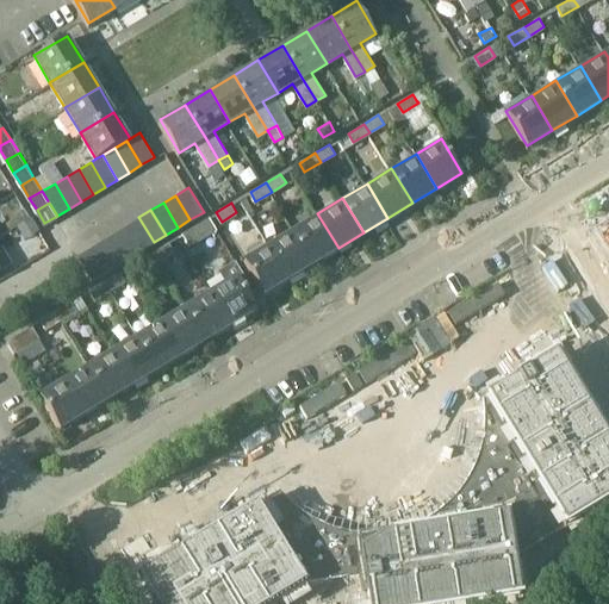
[(315,262),(339,248),(317,213),(293,228),(315,262)]
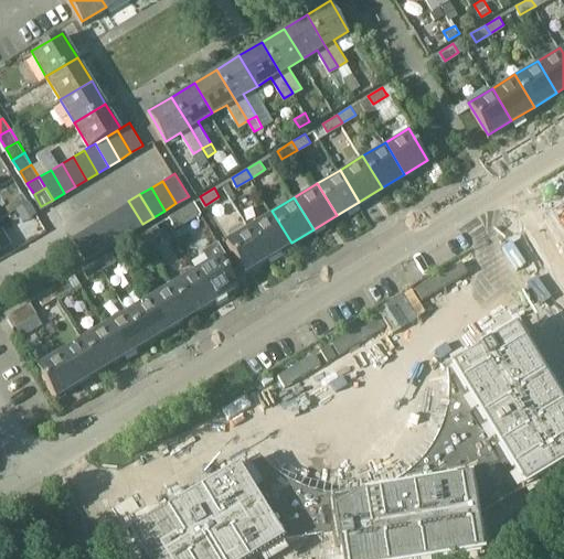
[(24,219),(36,212),(29,199),(17,206),(24,219)]
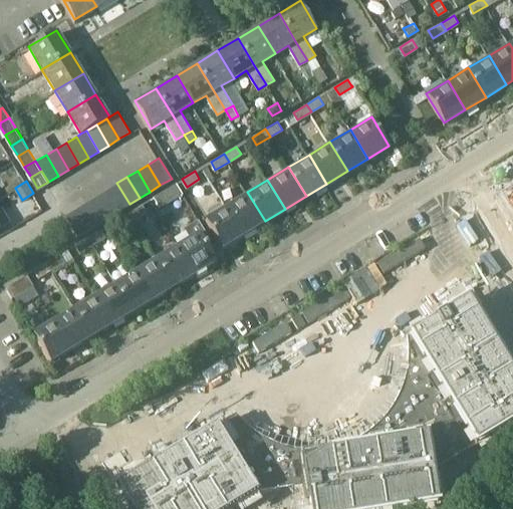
[(183,192),(177,183),(177,181),(154,195),(160,206),(183,192)]
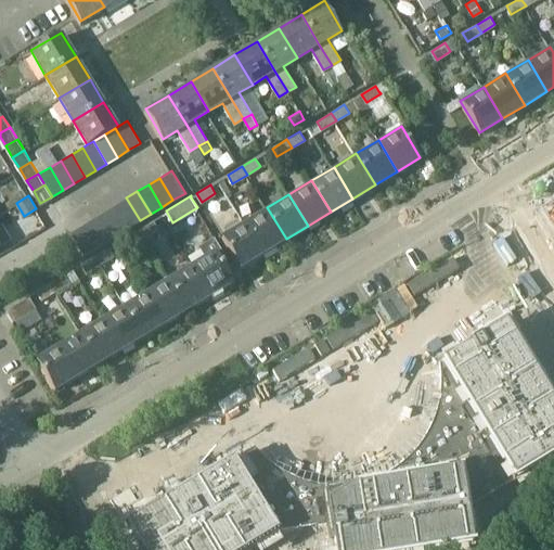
[(140,220),(126,197),(115,205),(128,227),(140,220)]
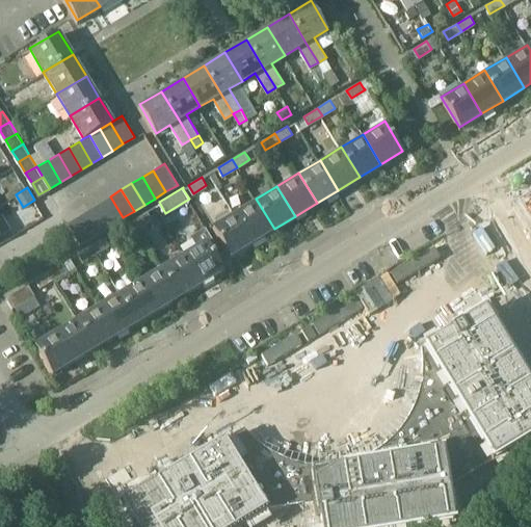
[(123,217),(110,196),(100,203),(112,224),(123,217)]
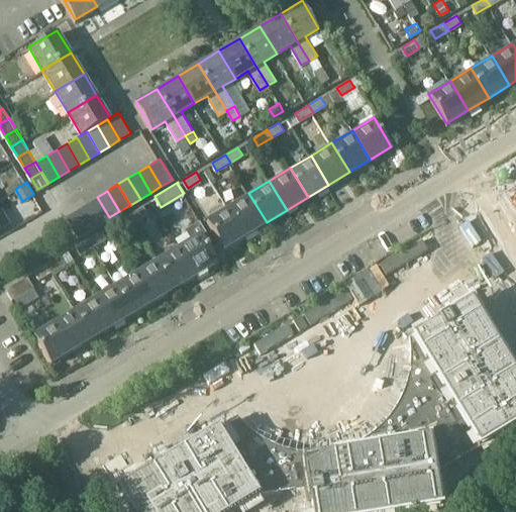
[(267,222),(248,193),(227,205),(245,235),(267,222)]
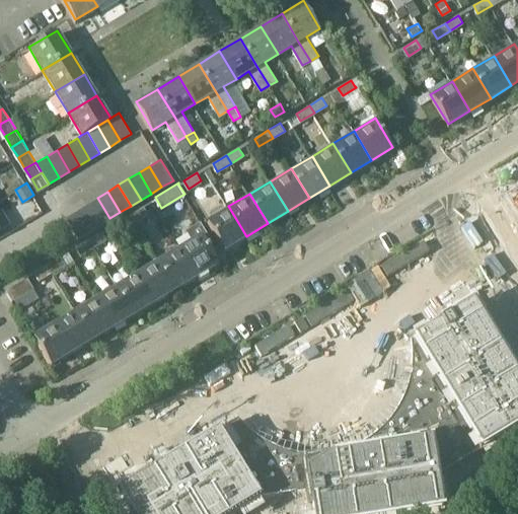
[(97,198),(87,204),(99,225),(109,218),(97,198)]
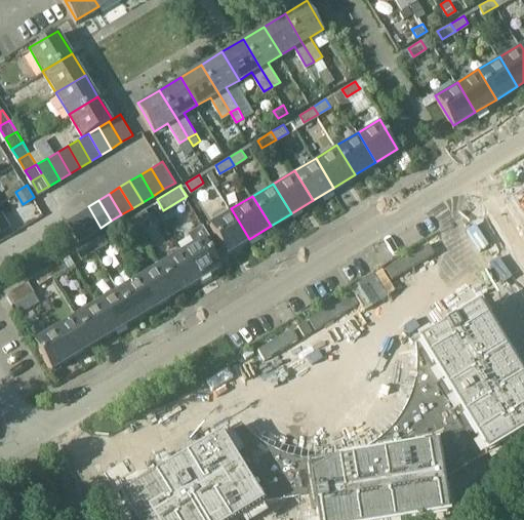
[(88,206),(77,212),(90,234),(101,228),(88,206)]
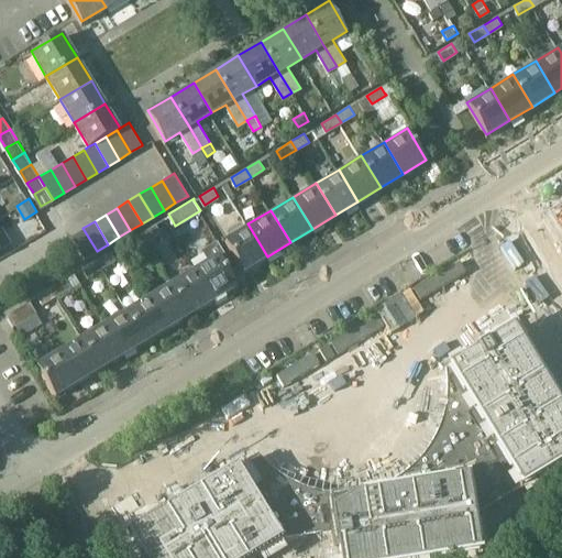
[(161,231),(156,222),(142,231),(147,240),(161,231)]
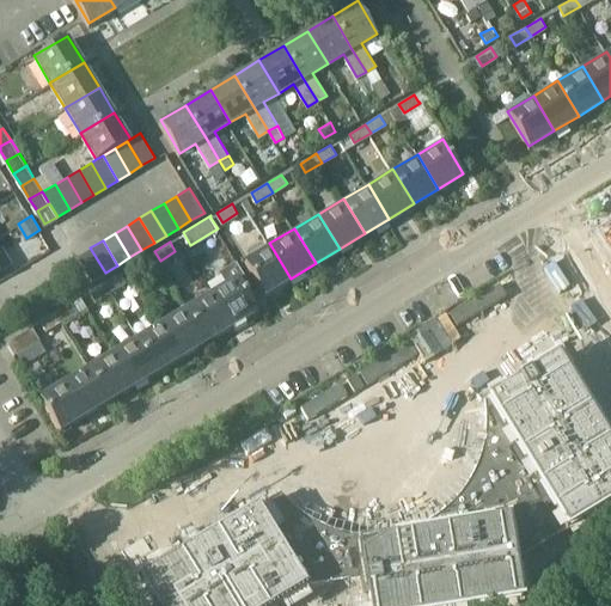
[(266,293),(291,279),(269,243),(244,258),(266,293)]
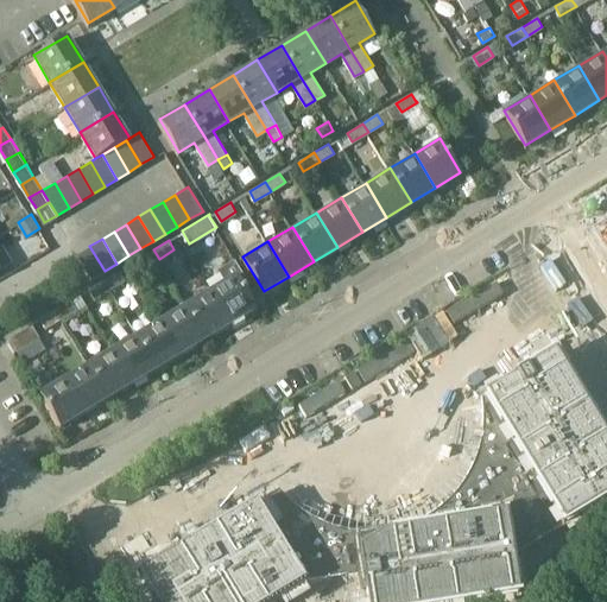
[(105,271),(89,246),(77,253),(92,278),(105,271)]
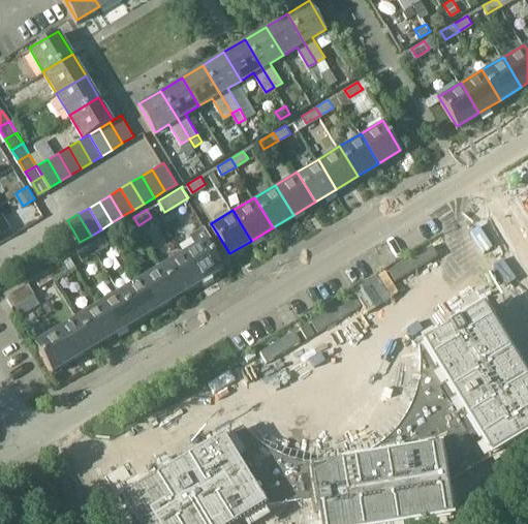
[(133,217),(120,225),(125,233),(138,225),(133,217)]
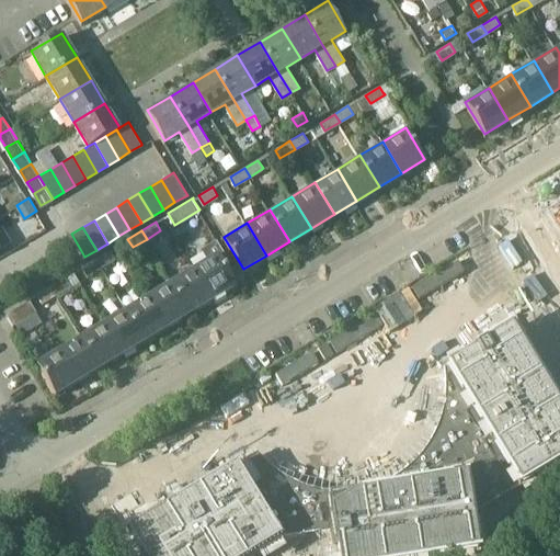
[(213,297),(237,283),(220,257),(226,253),(216,237),(201,247),(207,258),(194,265),(213,297)]
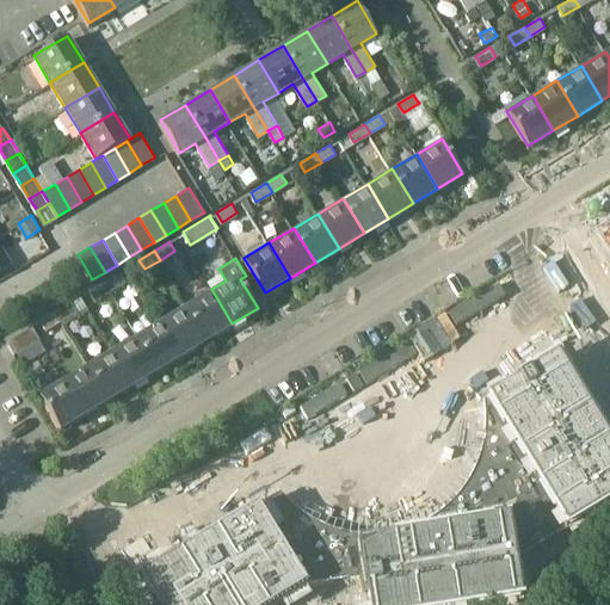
[(105,281),(111,289),(125,281),(121,271),(105,281)]
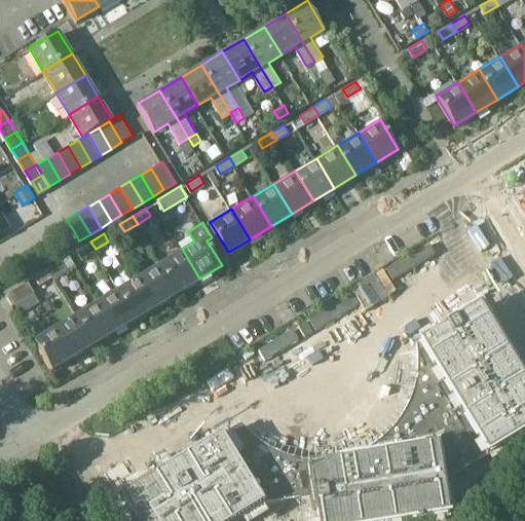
[(90,242),(77,250),(82,257),(96,249),(90,242)]
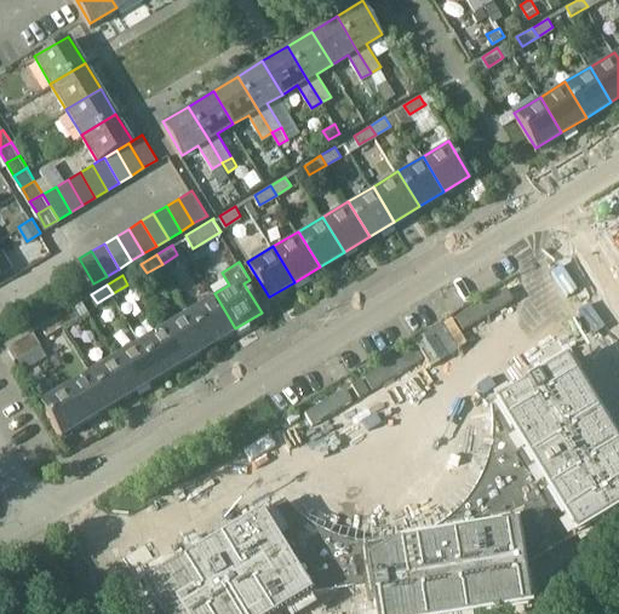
[(189,309),(211,343),(235,328),(215,293),(189,309)]
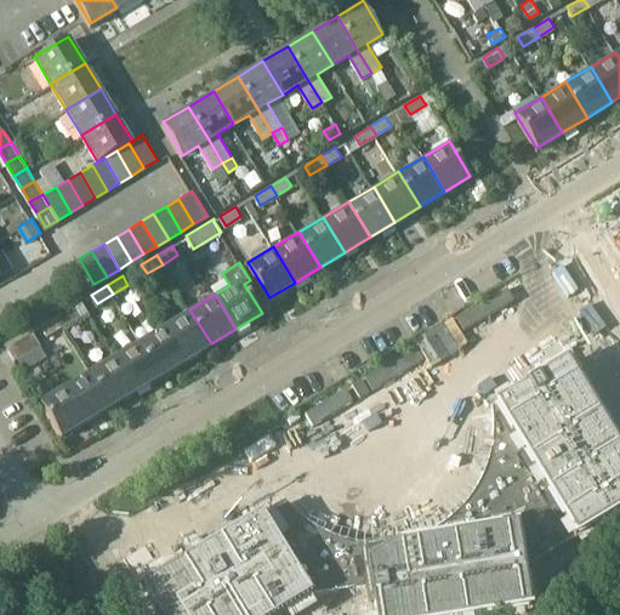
[(78,315),(73,306),(57,315),(63,324),(78,315)]
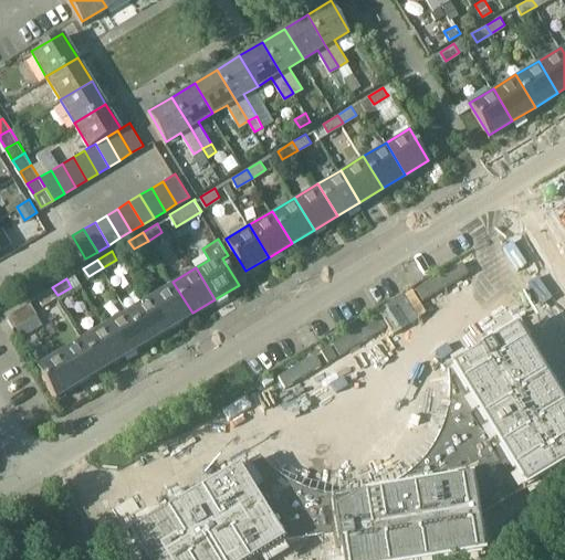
[(169,327),(192,313),(173,282),(150,295),(169,327)]
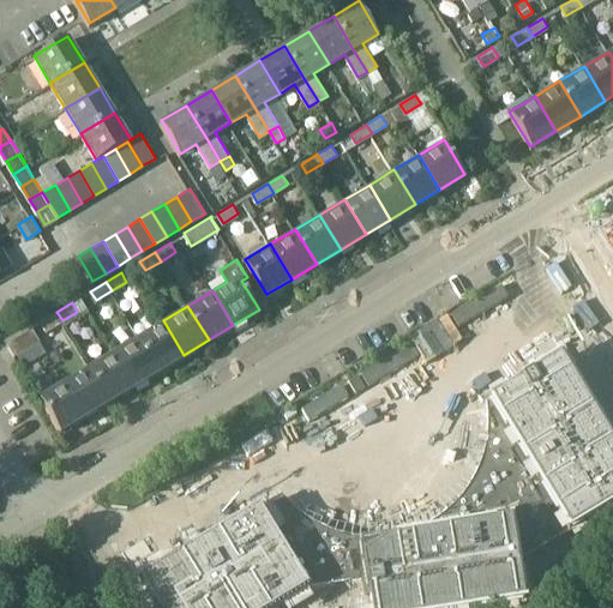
[(62,320),(56,312),(41,321),(47,330),(62,320)]
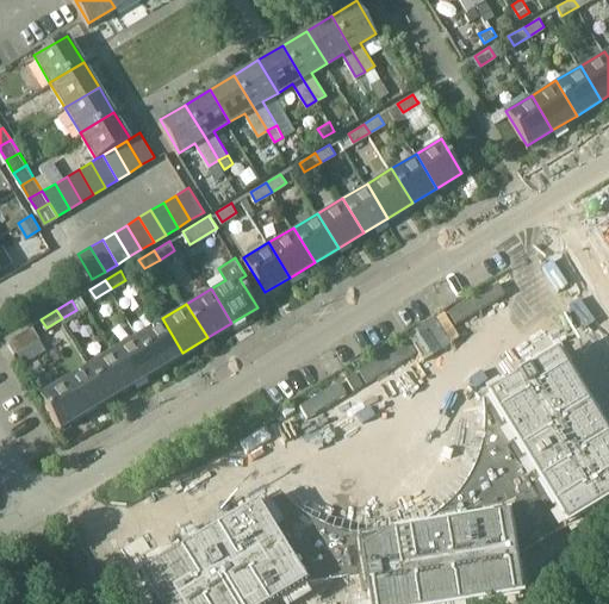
[(137,332),(159,367),(182,353),(162,318),(137,332)]
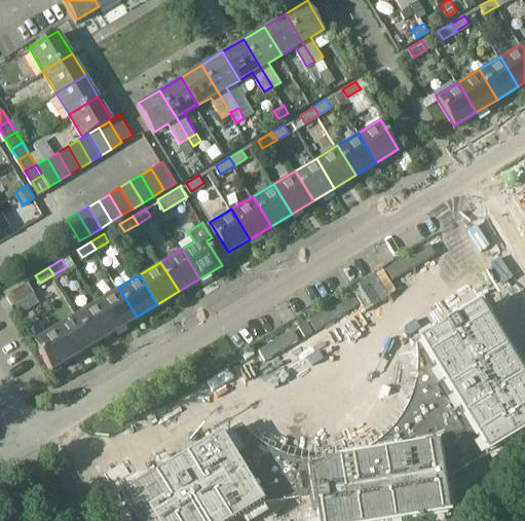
[(6,292),(12,303),(34,290),(28,280),(6,292)]
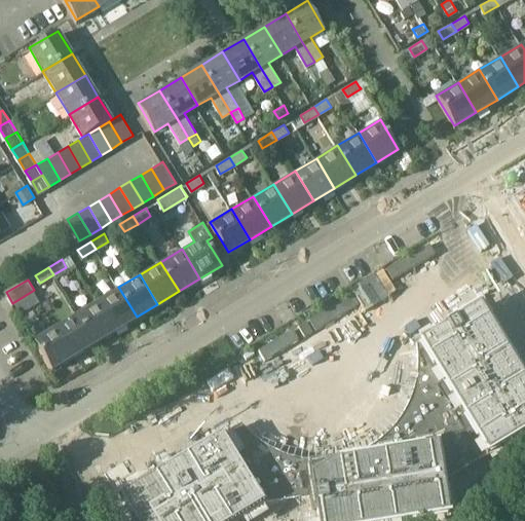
[(98,300),(115,330),(137,317),(118,287),(98,300)]
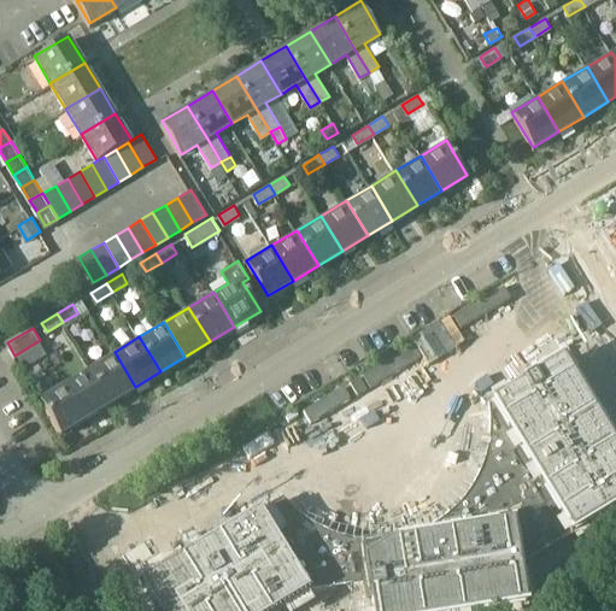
[(135,387),(115,352),(89,366),(111,401),(135,387)]
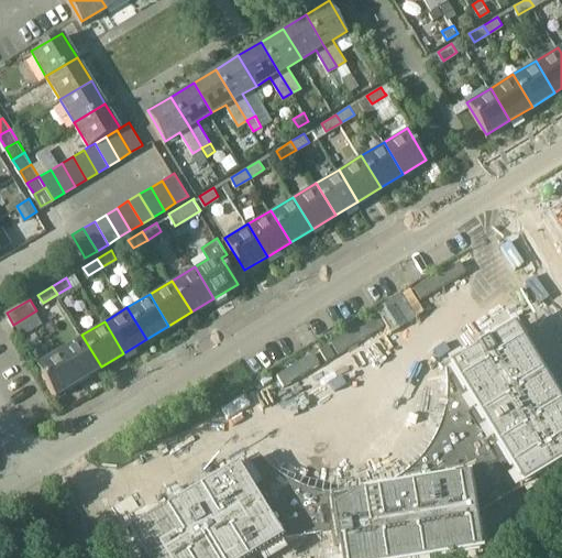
[(444,367),(445,371),(445,376),(447,381),(447,386),(447,391),(447,396),(445,400),(460,401),(495,395),(500,405),(506,402),(521,426),(517,428),(520,434),(524,430),(536,450),(531,452),(543,471),(561,460),(561,406),(513,325),(484,342),(480,346),(475,348),(471,350),(466,353),(462,356),(454,361),(450,363),(444,367)]
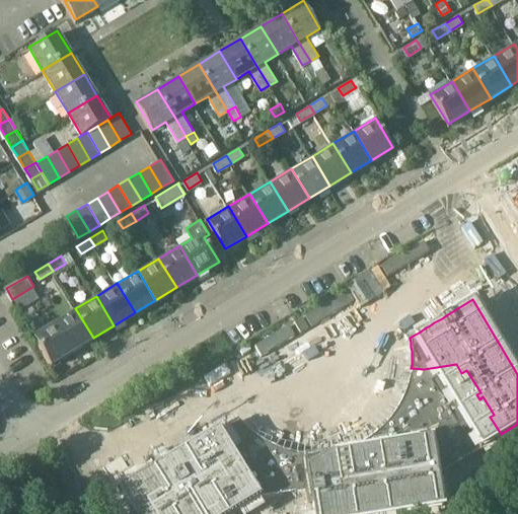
[(93,338),(75,308),(55,321),(72,351),(93,338)]
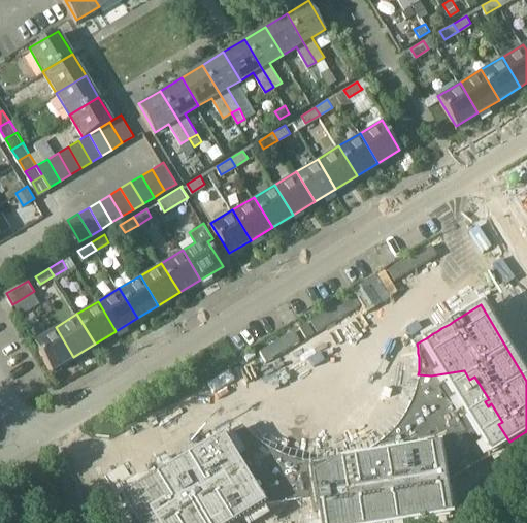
[(56,327),(34,339),(52,369),(73,357),(56,327)]
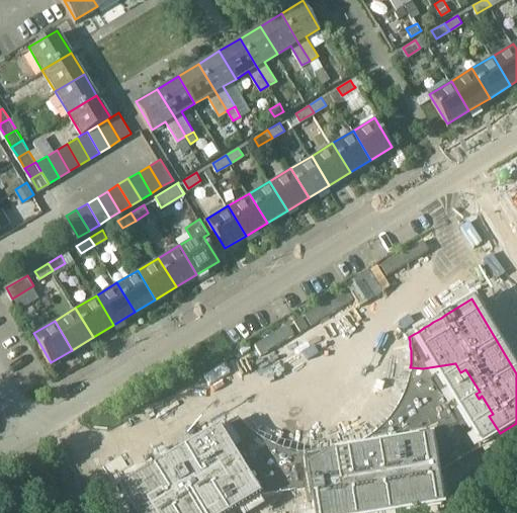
[(199,438),(197,439),(223,482),(242,469),(258,495),(306,488),(306,486),(308,486),(308,490),(321,488),(321,485),(323,485),(321,473),(324,472),(322,463),(324,463),(329,462),(334,461),(335,461),(340,459),(346,458),(350,456),(355,454),(360,452),(365,450),(366,449),(370,474),(388,471),(389,477),(413,473),(412,468),(433,464),(433,463),(434,462),(475,438),(479,446),(500,433),(489,416),(493,414),(482,396),(479,399),(476,394),(480,392),(465,369),(460,372),(455,363),(423,368),(410,367),(410,368),(409,373),(408,377),(407,382),(406,387),(404,391),(403,395),(401,399),(399,403),(396,407),(394,411),(391,414),(388,418),(384,421),(381,425),(378,428),(375,431),(367,436),(364,438),(360,441),(356,443),(352,445),(347,446),(343,448),(338,449),(336,450),(331,451),(321,452),(317,452),(312,452),(308,452),(303,452),(298,451),(293,450),(289,449),(285,448),(280,447),(276,445),(272,443),(268,442),(264,439),(260,437),(257,434),(253,432),(250,429),(246,426),(243,423),(240,419),(237,415),(199,438)]
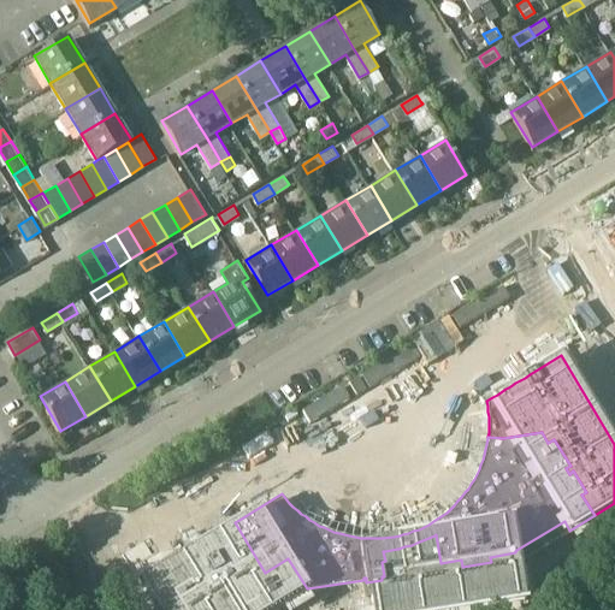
[(154,572),(137,581),(154,609),(273,609),(307,590),(307,588),(288,558),(265,573),(235,522),(154,572)]
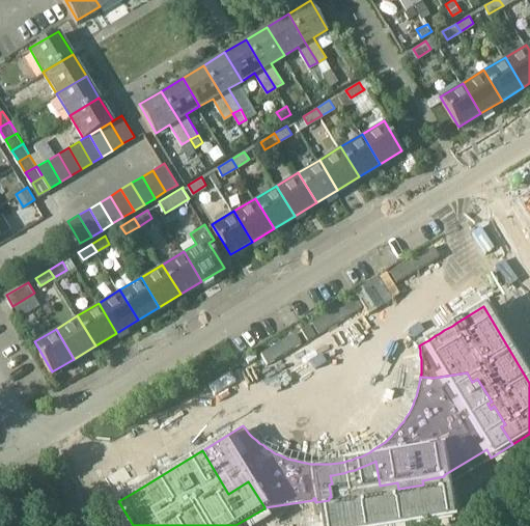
[(315,498),(313,498),(313,500),(316,525),(434,525),(451,523),(444,476),(422,480),(423,485),(398,489),(397,482),(380,486),(375,461),(374,462),(369,464),(364,466),(359,468),(355,470),(349,471),(343,473),(342,473),(337,474),(332,475),(330,475),(332,483),(329,485),(331,497),(329,497),(329,500),(315,502),(315,498)]
